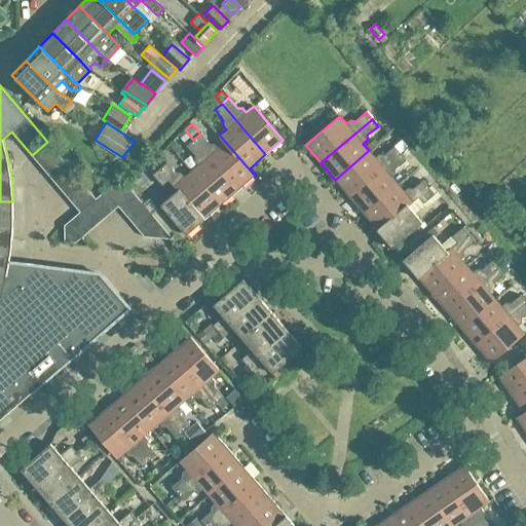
[(187,133),(181,139),(186,145),(193,140),(187,133)]
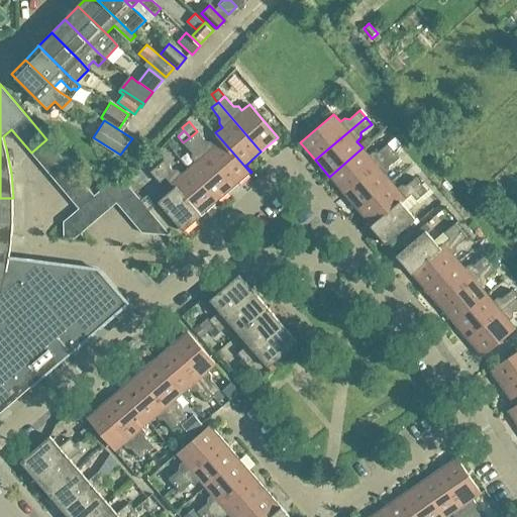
[(250,173),(215,132),(215,133),(220,140),(214,145),(211,141),(206,141),(197,131),(190,137),(233,187),(250,173)]
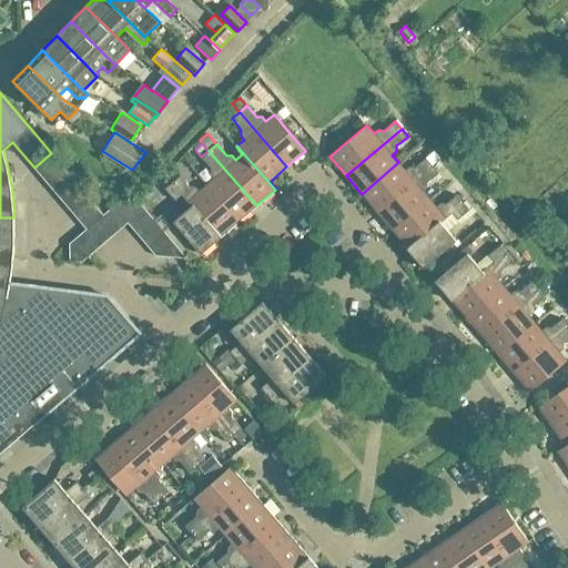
[(256,205),(209,151),(201,156),(211,168),(211,174),(214,178),(206,185),(239,222),(256,205)]
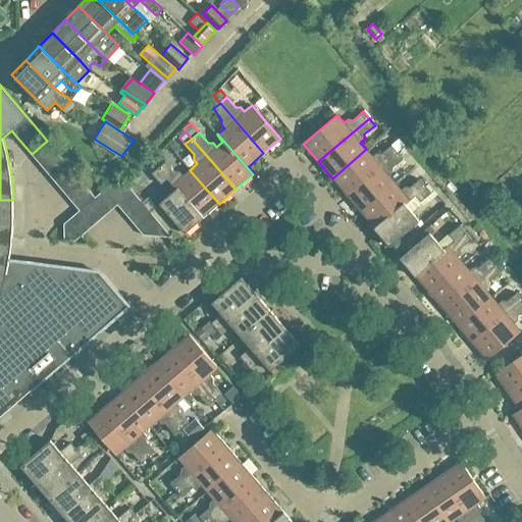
[(347,195),(398,152),(392,145),(381,154),(376,153),(372,156),(366,149),(332,178),(347,195)]
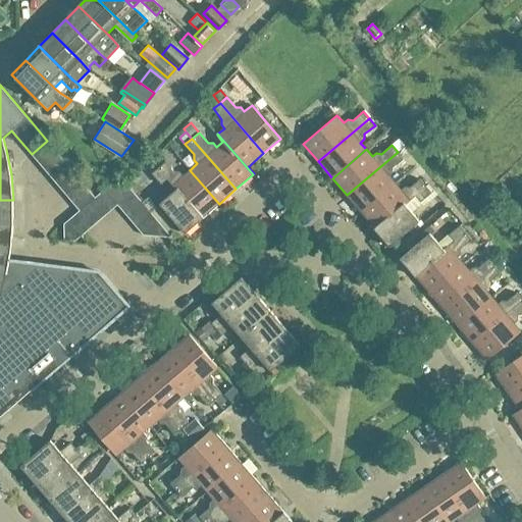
[(361,212),(395,184),(388,176),(393,172),(393,167),(403,159),(398,152),(347,195),(361,212)]
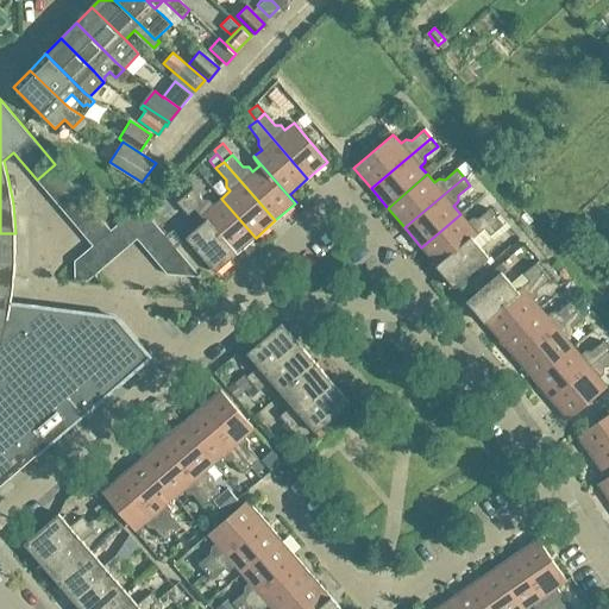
[(256,238),(221,199),(213,205),(209,200),(203,200),(193,188),(184,195),(236,255),(256,238)]
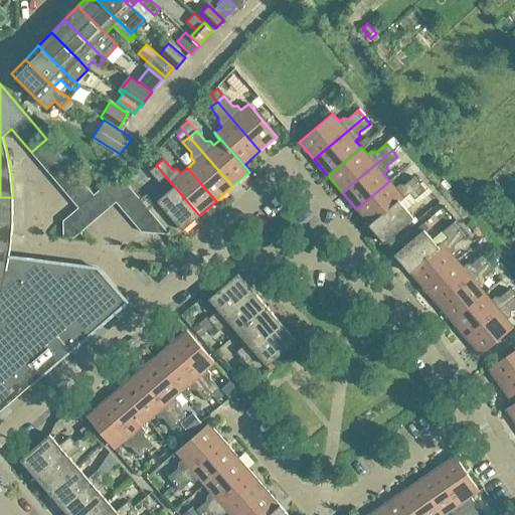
[(199,215),(156,165),(150,171),(159,181),(165,176),(174,186),(157,200),(182,229),(199,215)]
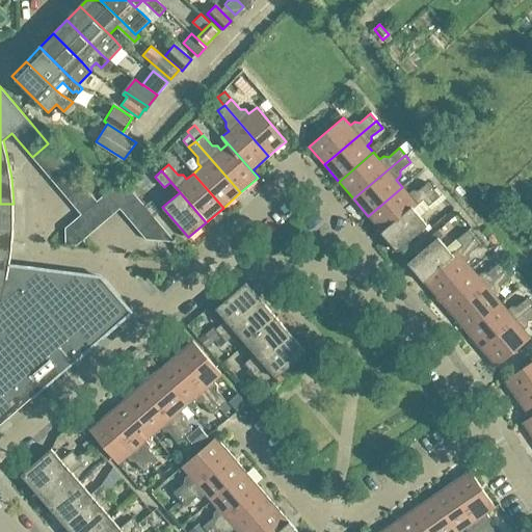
[(149,210),(123,179),(106,192),(132,223),(149,210)]
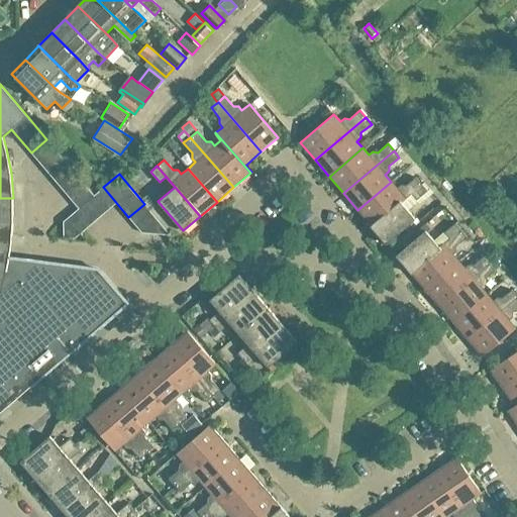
[(372,226),(422,184),(416,177),(406,185),(401,185),(397,188),(391,182),(357,210),(372,226)]
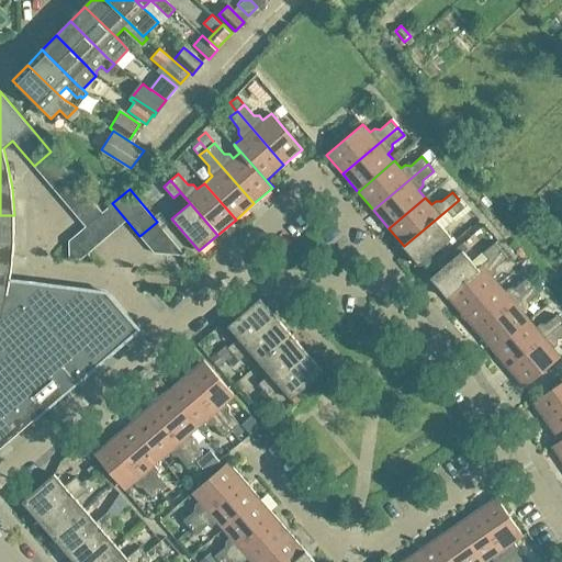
[(451,238),(437,220),(448,211),(453,217),(464,208),(459,200),(404,246),(419,266),(451,238)]
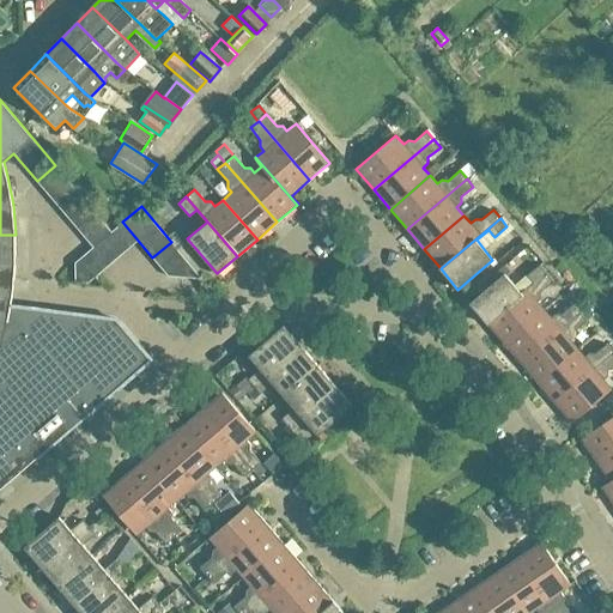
[(0,349),(1,350),(8,323),(11,305),(13,292),(14,279),(16,262),(16,235),(0,235),(0,349)]
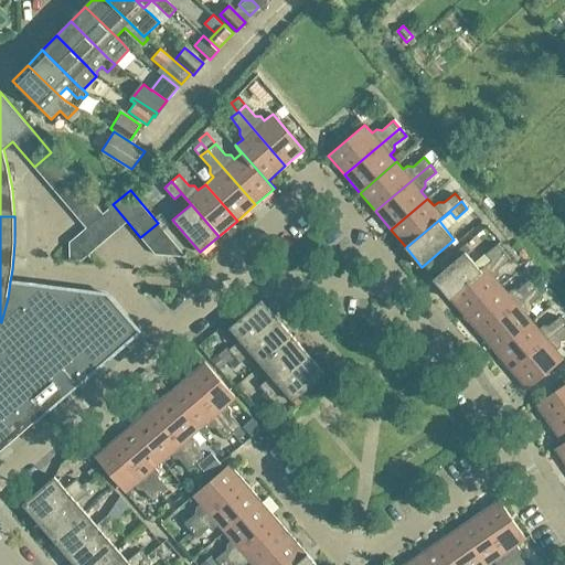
[(94,249),(80,233),(70,242),(70,258),(82,260),(94,249)]
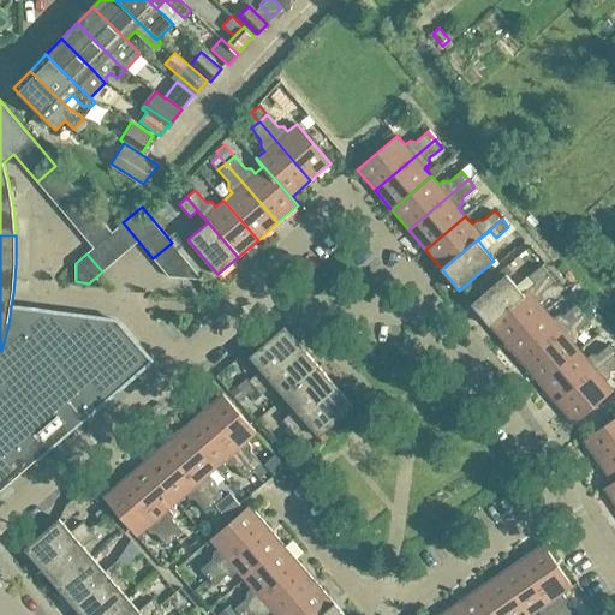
[(203,280),(187,261),(168,276),(203,280)]
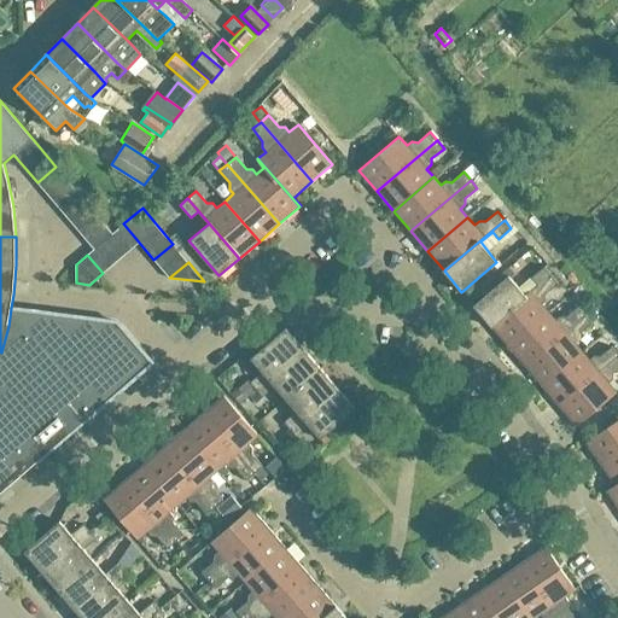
[(525,295),(508,275),(473,305),(490,326),(551,274),(544,267),(531,278),(537,285),(525,295)]
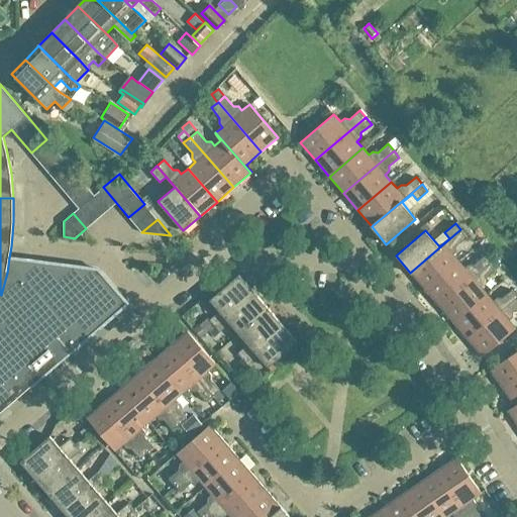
[(425,290),(458,261),(452,253),(456,250),(456,245),(467,237),(460,229),(410,273),(425,290)]
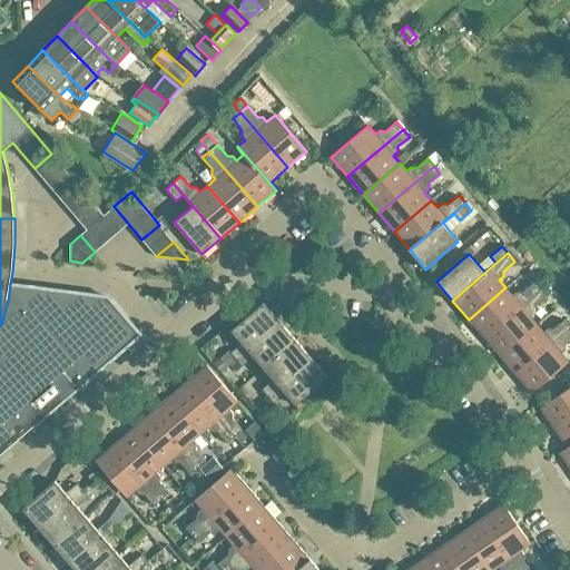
[(484,337),(540,291),(533,283),(522,292),(517,292),(512,295),(505,287),(469,320),(484,337)]
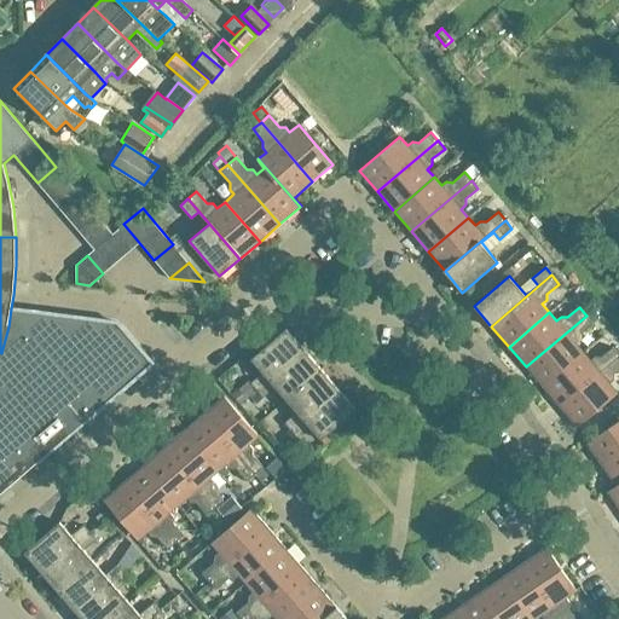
[(119,322),(11,308),(9,327),(1,353),(0,356),(0,493),(154,363),(119,322)]
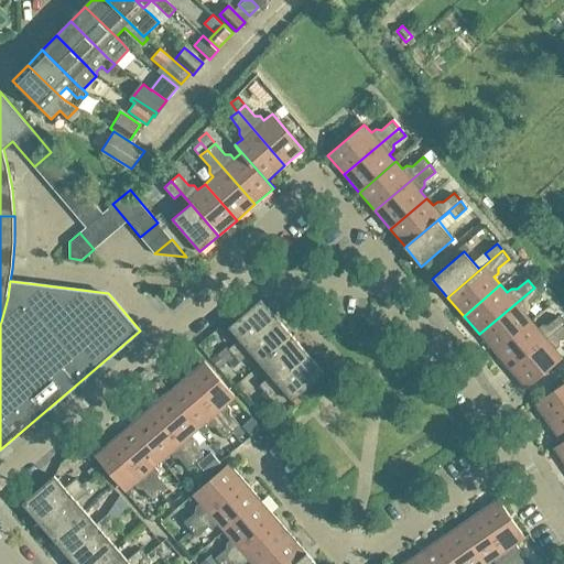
[(495,353),(531,321),(524,313),(529,310),(529,304),(540,294),(534,288),(479,334),(495,353)]
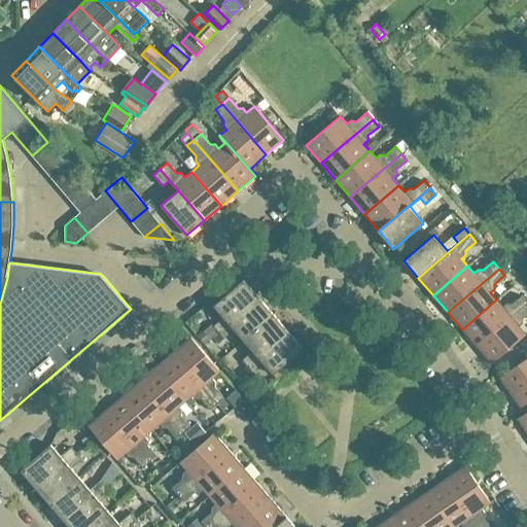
[(218,332),(258,297),(244,280),(214,306),(223,317),(213,326),(218,332)]
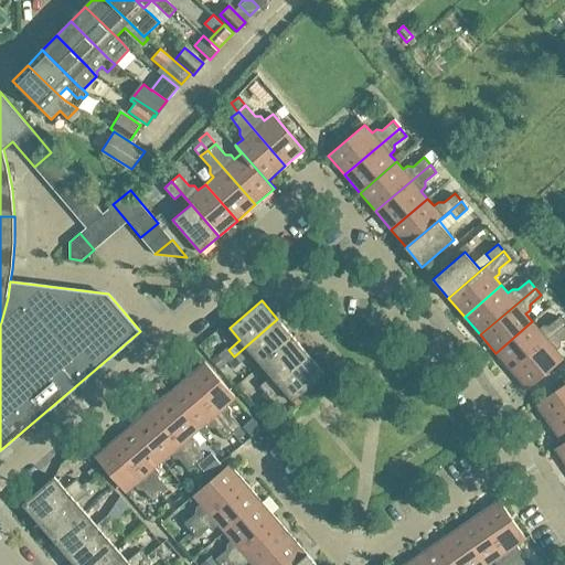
[(511,371),(564,324),(564,322),(560,317),(548,326),(543,326),(539,329),(532,321),(496,353),(511,371)]
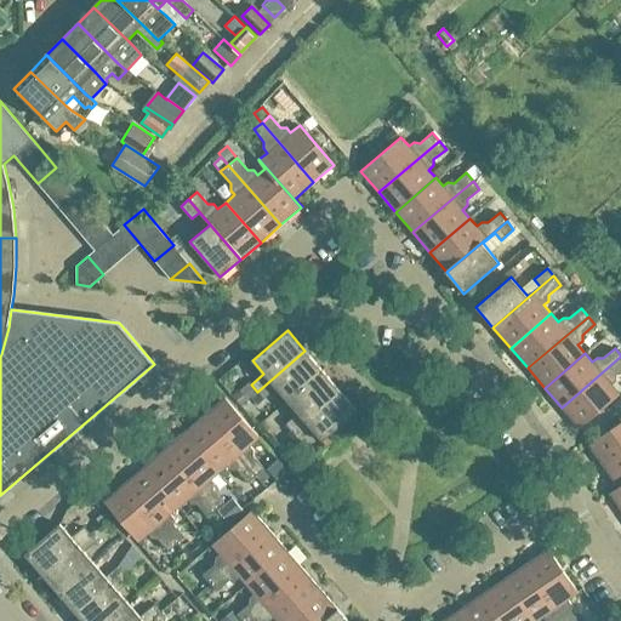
[(288,400),(323,370),(305,351),(257,392),(263,399),(277,388),(288,400)]
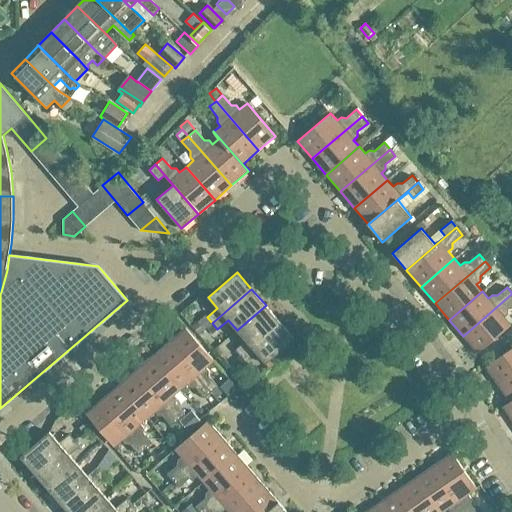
[(477,353),(511,325),(504,317),(508,314),(508,309),(511,305),(511,294),(463,336),(477,353)]
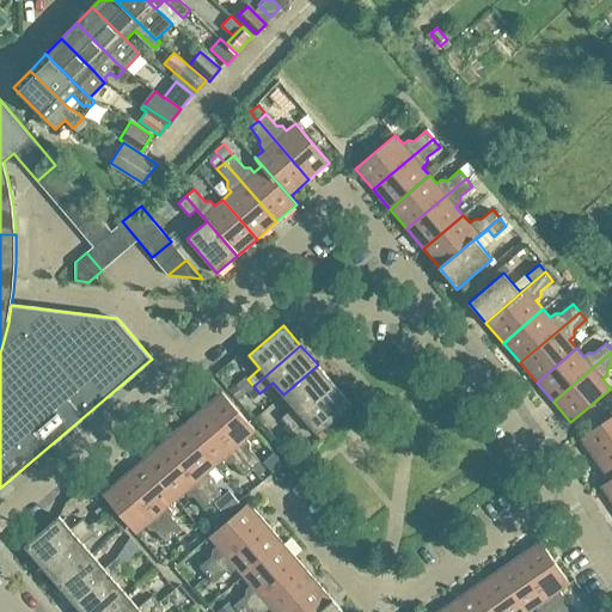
[(288,426),(335,385),(318,365),(283,395),(294,408),(281,418),(288,426)]
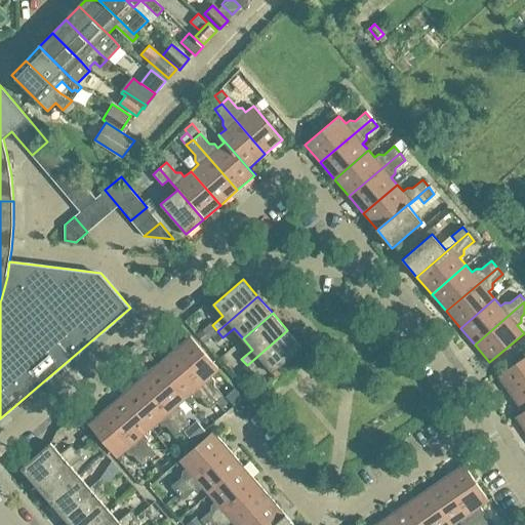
[(202,329),(197,333),(204,342),(209,338),(202,329)]
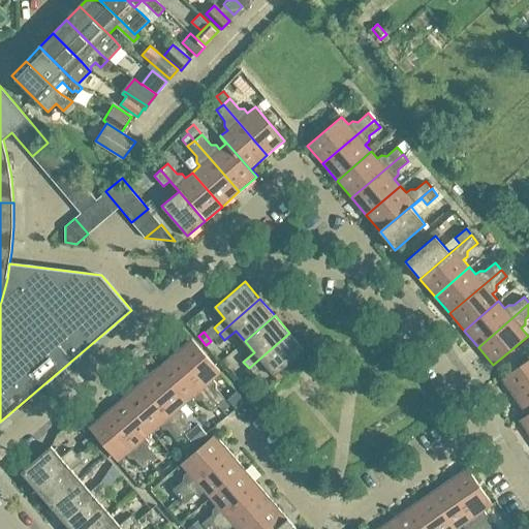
[(275,376),(305,350),(289,333),(249,368),(254,373),(265,365),(275,376)]
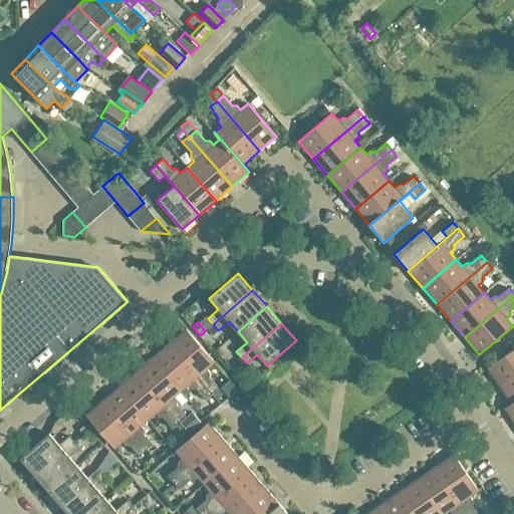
[(213,324),(208,328),(213,334),(218,330),(213,324)]
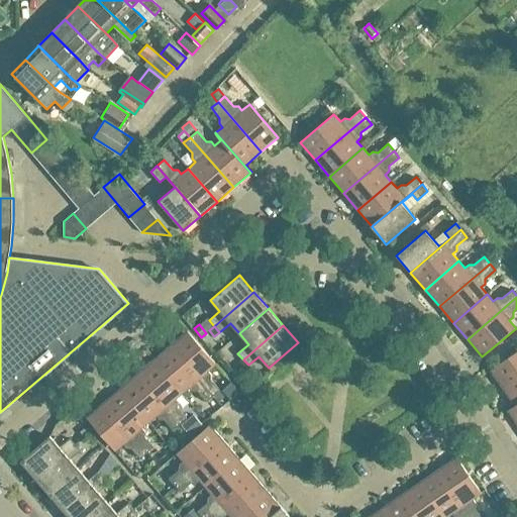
[(215,364),(187,330),(170,345),(213,396),(219,391),(220,390),(211,380),(211,375),(208,371),(215,364)]
